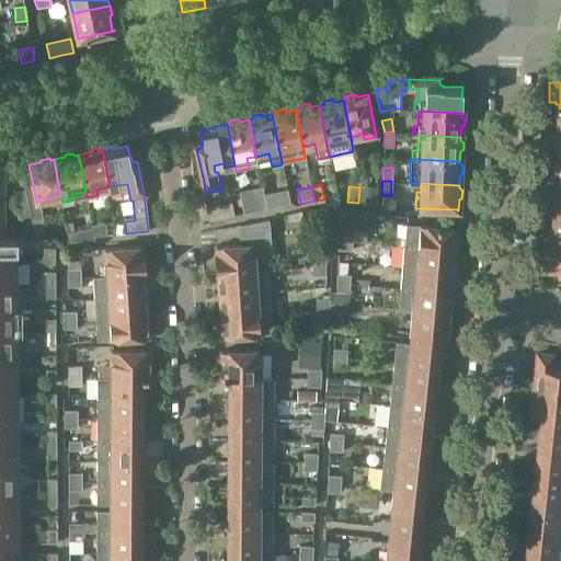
[(18,190),(20,203),(30,202),(27,187),(18,190)]
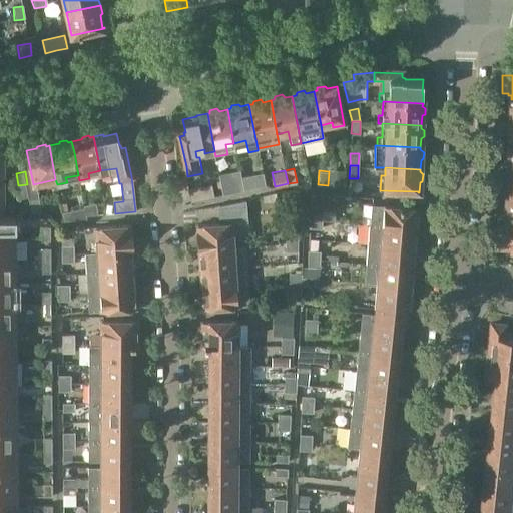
[(240,176),(243,190),(252,188),(249,174),(240,176)]
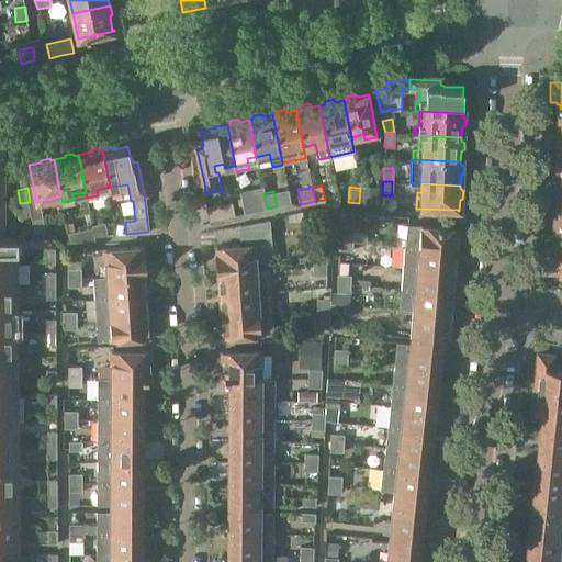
[(256,211),(267,209),(263,193),(254,195),(256,211)]
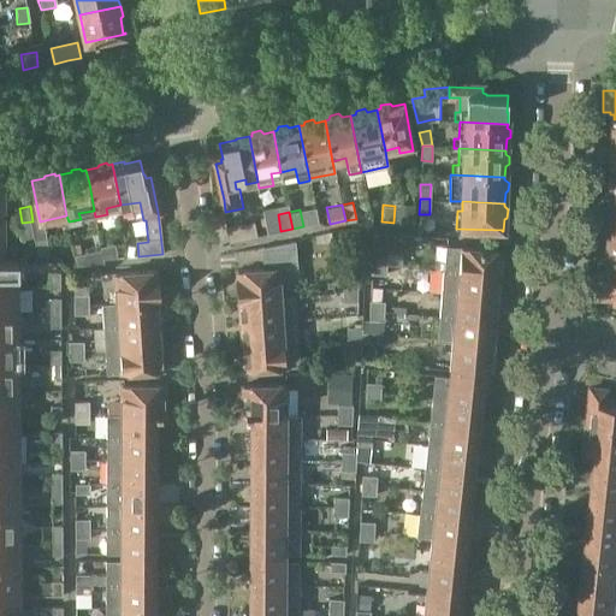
[(320,223),(318,213),(313,214),(314,220),(308,221),(308,225),(320,223)]
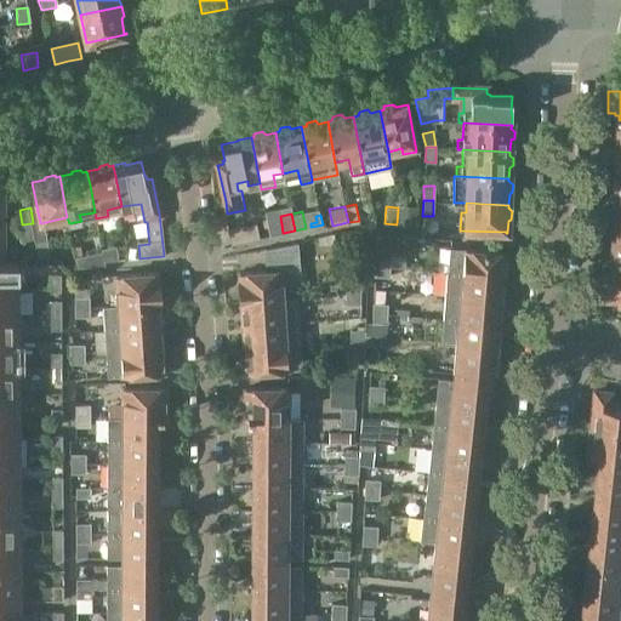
[(33,223),(22,224),(26,240),(36,238),(33,223)]
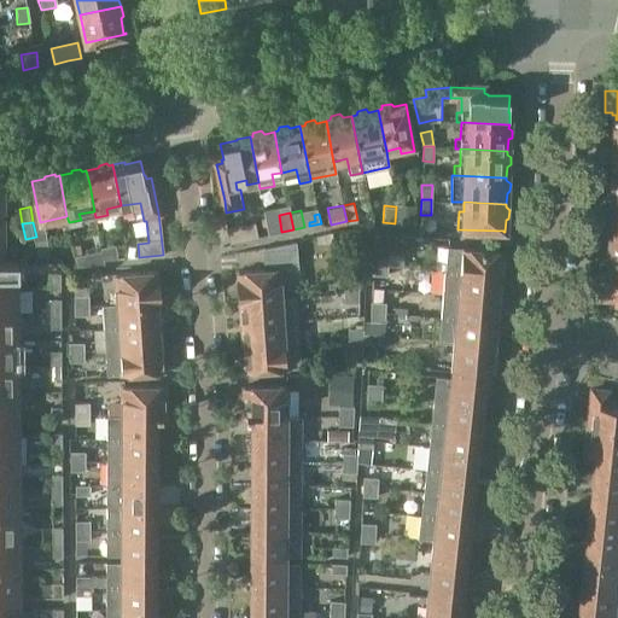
[(256,222),(227,228),(231,243),(258,237),(256,222)]
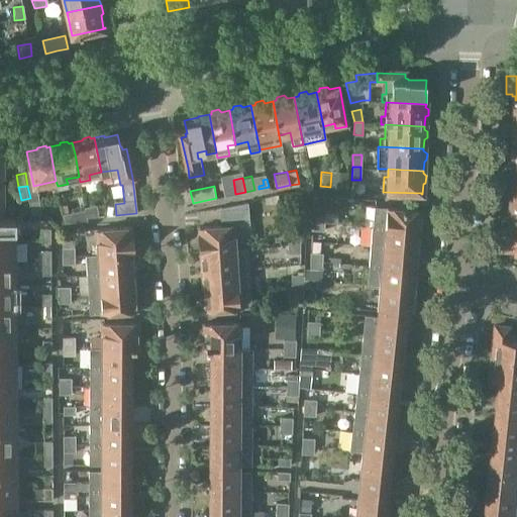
[(324,211),(325,211),(326,197),(315,196),(314,210),(324,211)]
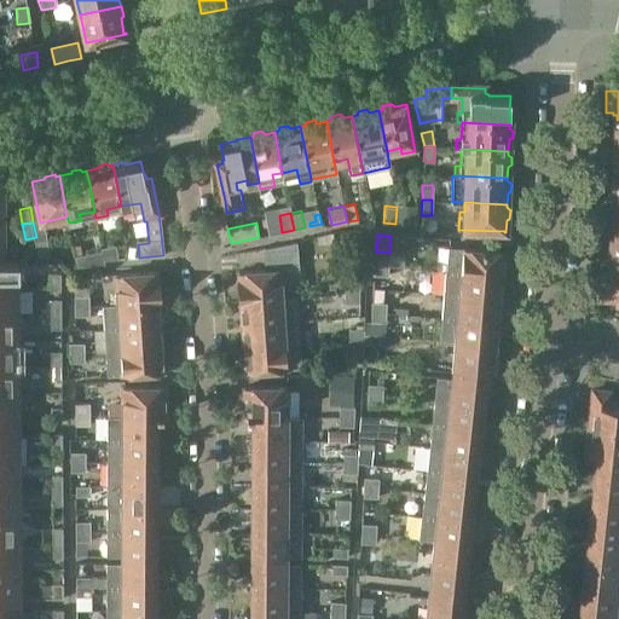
[(35,241),(39,256),(52,256),(48,238),(35,241)]
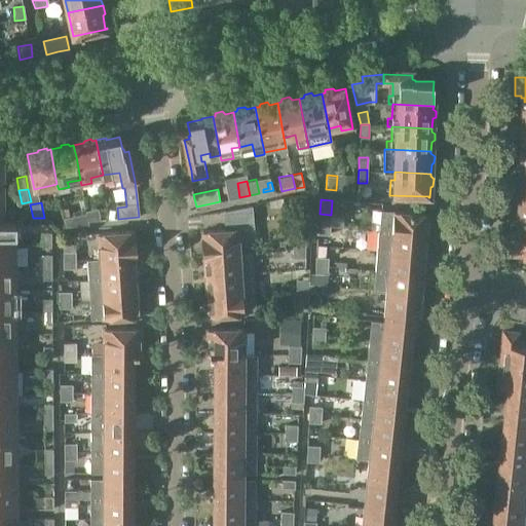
[(253,227),(252,205),(224,212),(226,229),(204,231),(204,230),(203,231),(203,237),(201,237),(203,257),(204,257),(240,255),(240,253),(239,240),(240,240),(239,228),(253,227)]
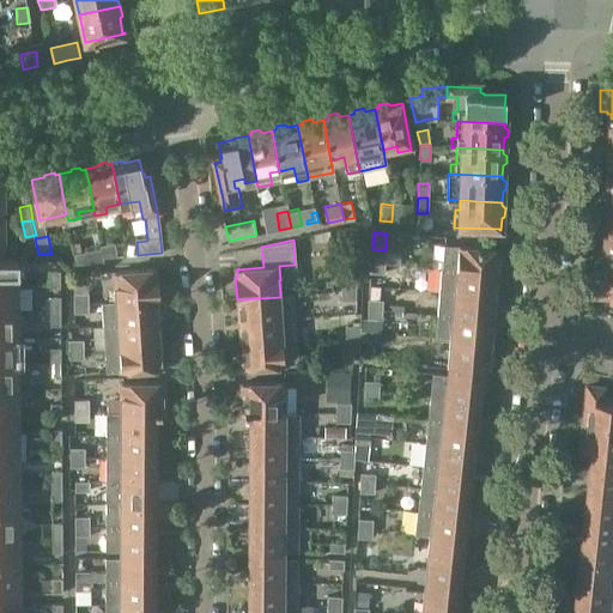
[(101,244),(102,248),(104,256),(119,255),(116,242),(101,244)]
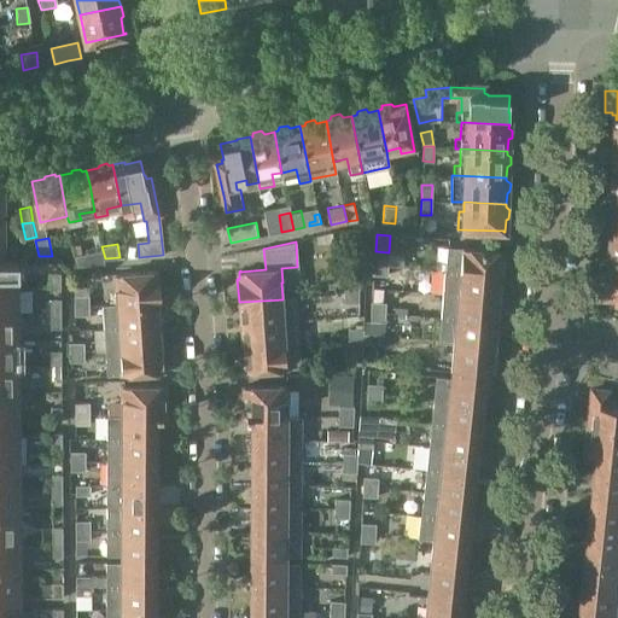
[(502,275),(505,251),(448,246),(445,270),(502,275)]
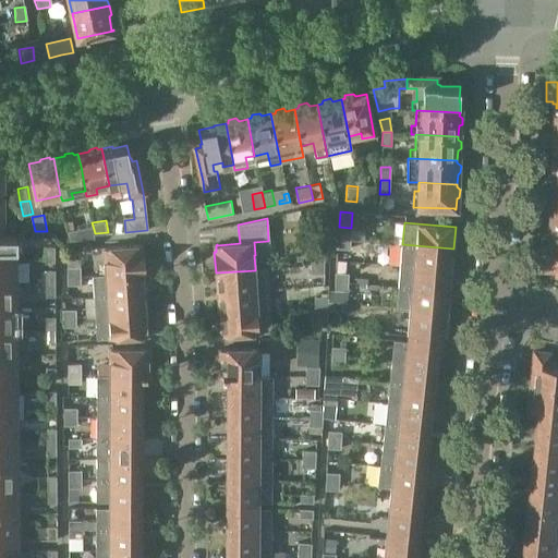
[(95,239),(95,233),(93,226),(69,230),(71,240),(95,239)]
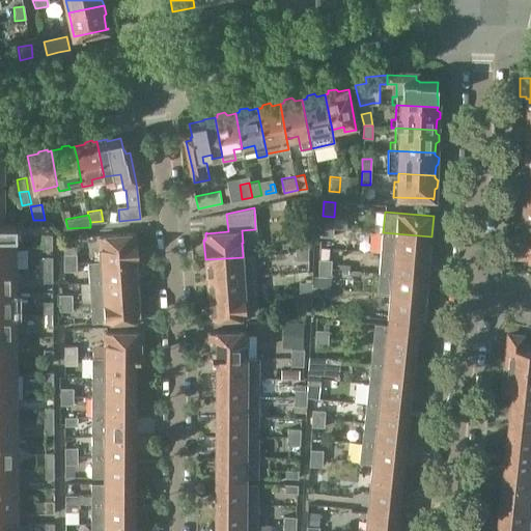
[(530,215),(524,216),(523,231),(514,230),(514,240),(530,241),(530,215)]
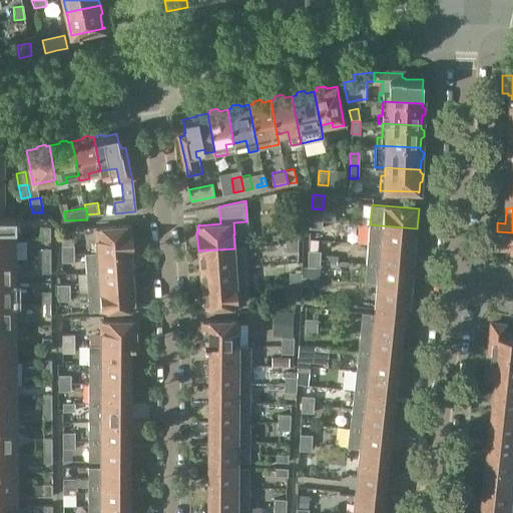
[(310,212),(310,220),(322,220),(322,212),(310,212)]
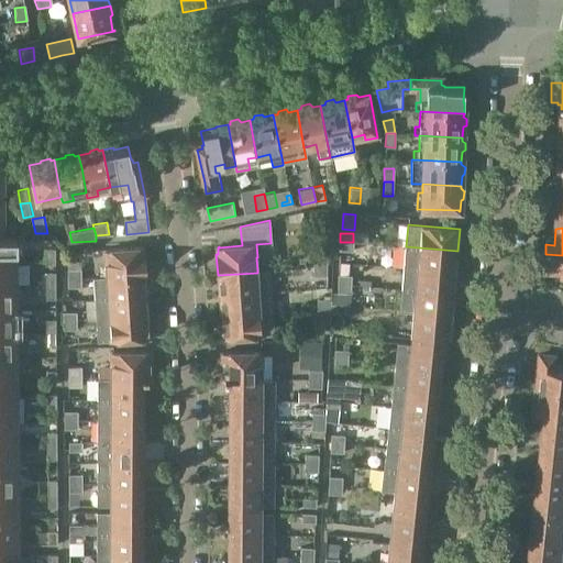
[(0,238),(0,262),(17,262),(17,238),(4,238),(4,239),(0,238)]
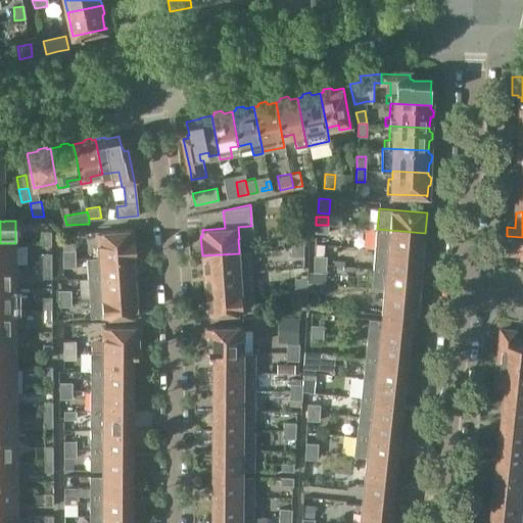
[(327,234),(328,225),(316,225),(315,233),(327,234)]
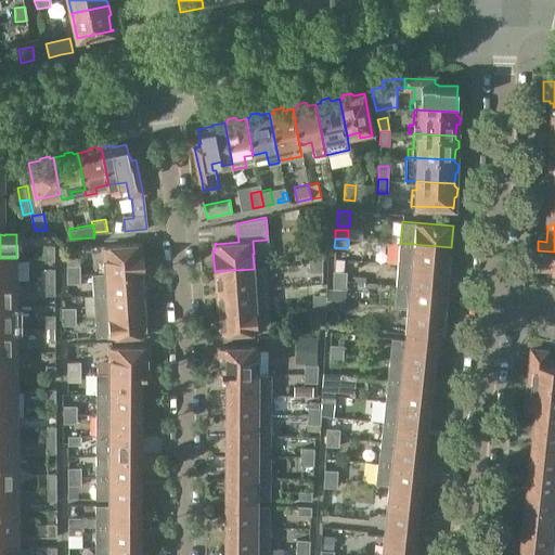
[(400,243),(399,263),(450,268),(451,247),(400,243)]
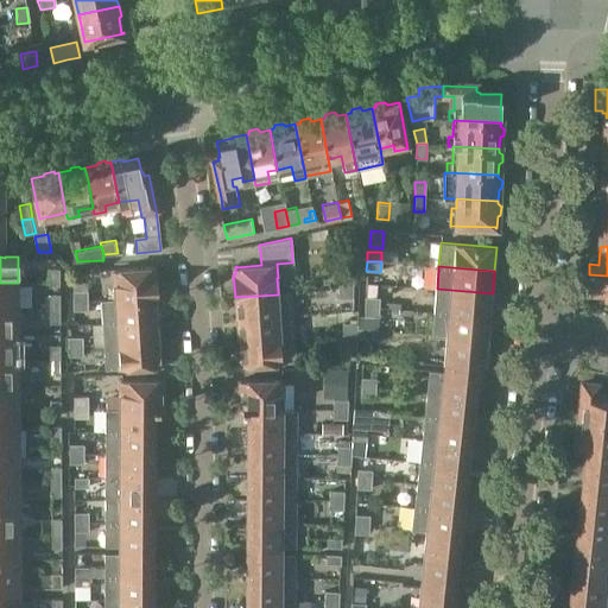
[(114,271),(116,299),(116,301),(157,297),(159,297),(157,274),(154,276),(154,267),(114,271)]
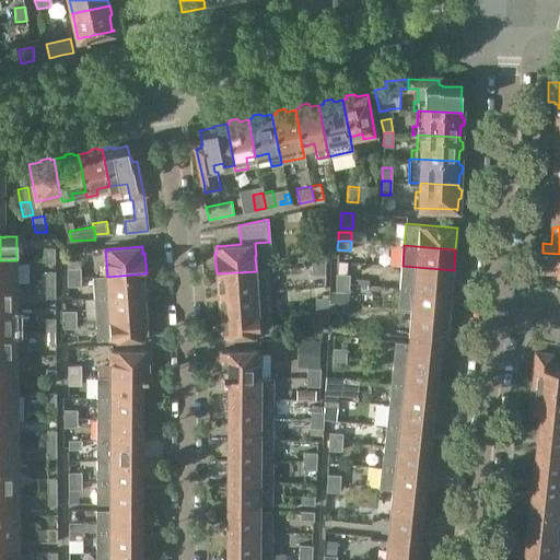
[(46,260),(55,260),(55,247),(46,247),(46,260)]
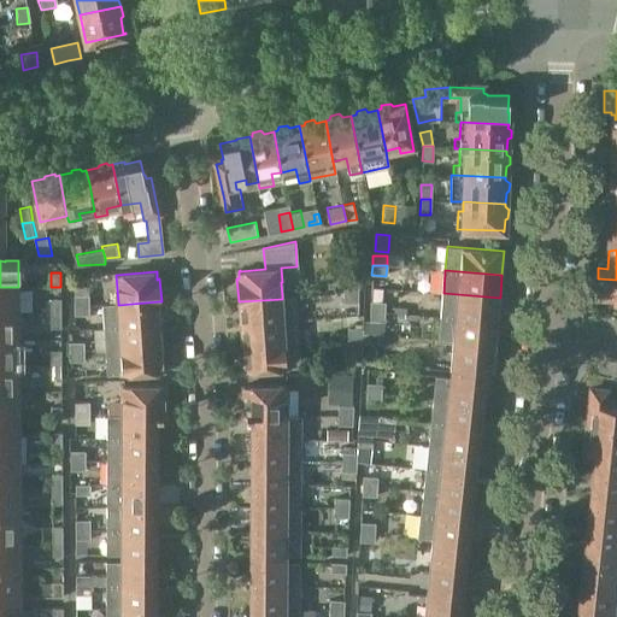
[(616,280),(598,278),(597,299),(616,300),(616,303),(616,280)]
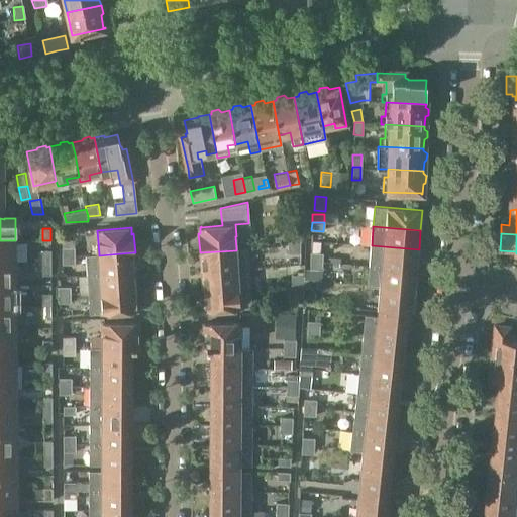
[(289,234),(289,243),(301,243),(302,235),(289,234)]
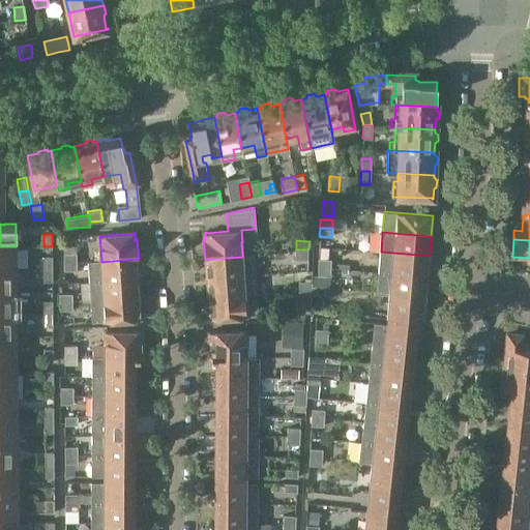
[(16,246),(0,246),(0,268),(16,269),(16,246)]
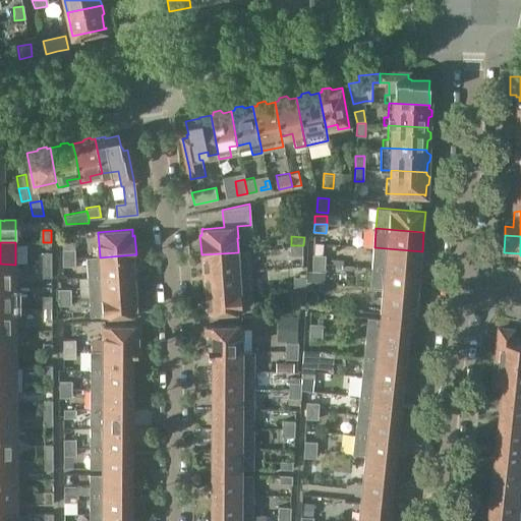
[(303,245),(291,245),(290,253),(303,254),(303,245)]
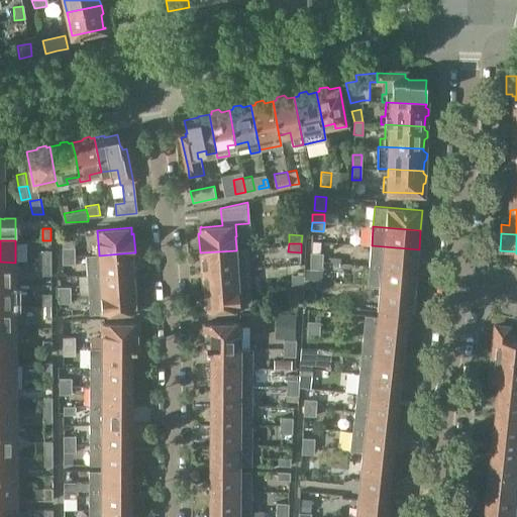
[(370,265),(417,270),(419,249),(372,245),(370,265)]
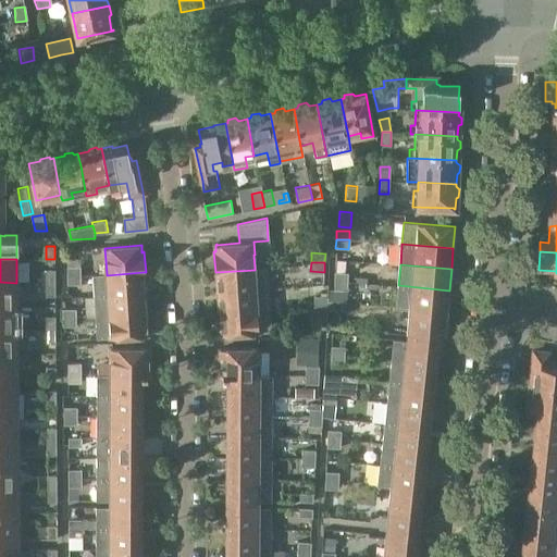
[(65,267),(65,275),(78,275),(78,267),(65,267)]
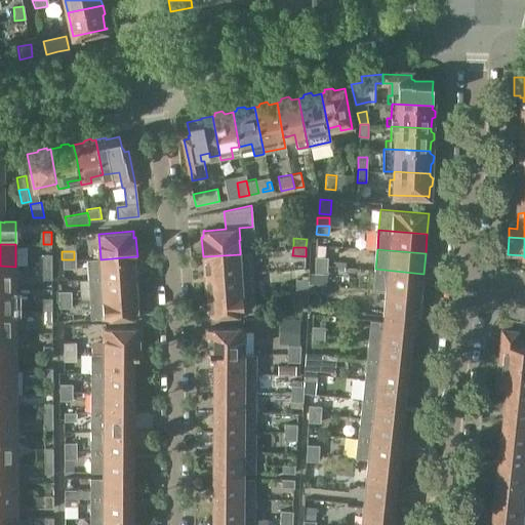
[(204,256),(206,277),(252,274),(251,252),(240,252),(240,254),(204,256)]
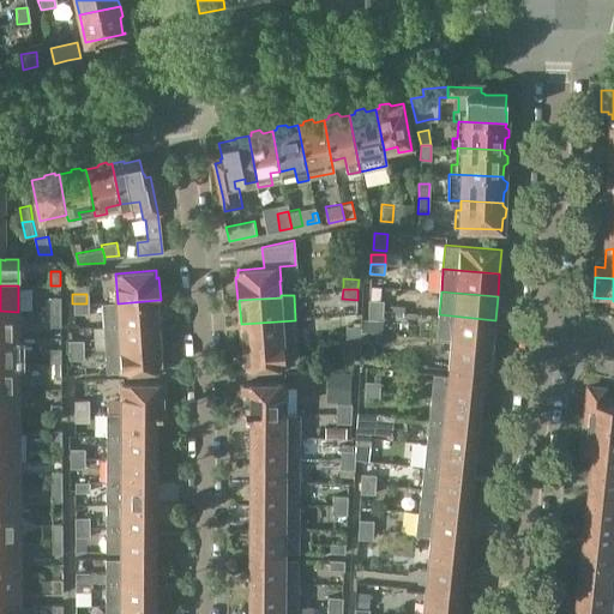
[(50,312),(60,312),(60,296),(50,296),(50,312)]
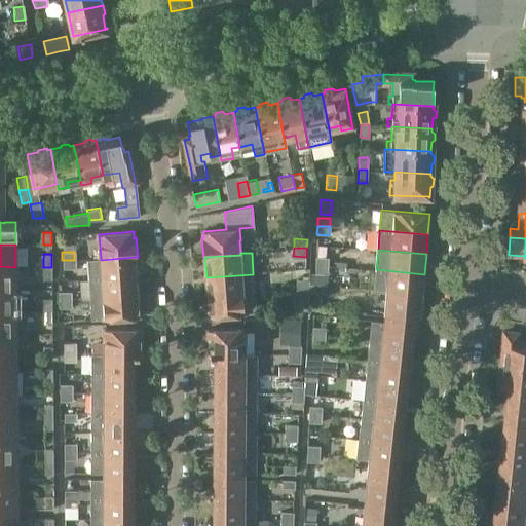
[(137,277),(136,257),(101,260),(101,259),(88,260),(89,282),(137,277)]
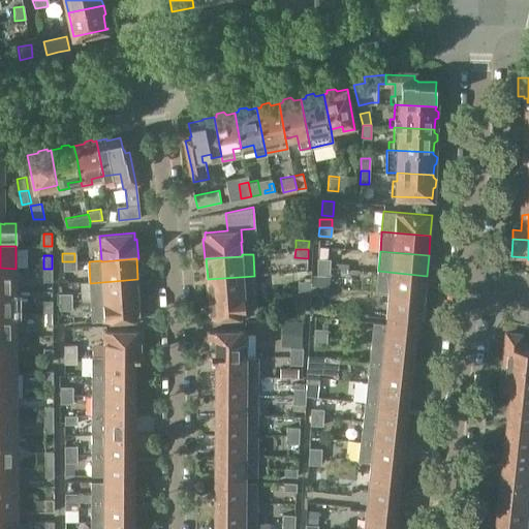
[(317,267),(330,267),(330,258),(317,258),(317,267)]
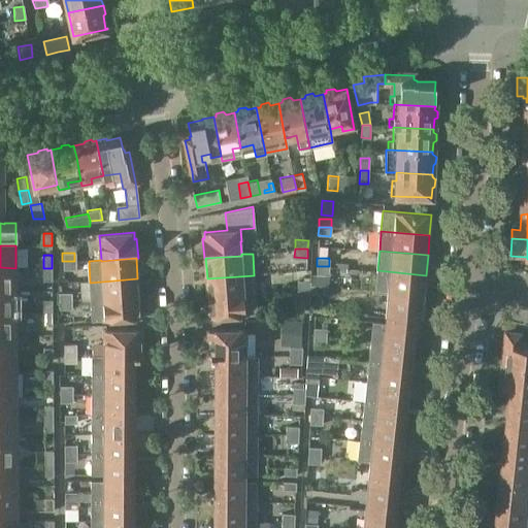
[(74,261),(62,261),(62,269),(74,269),(74,261)]
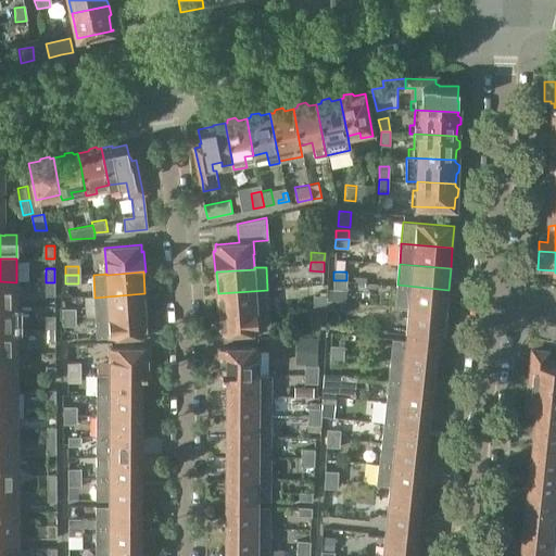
[(345,289),(346,280),(333,280),(332,289),(345,289)]
